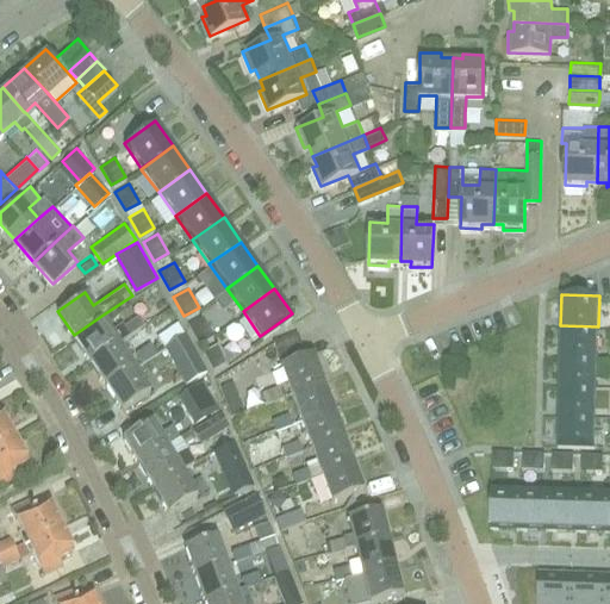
[(203,315),(188,323),(198,342),(213,334),(203,315)]
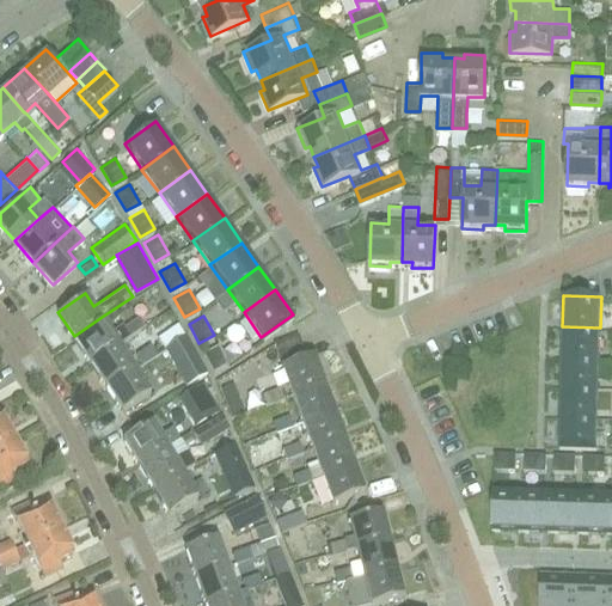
[(102,317),(74,336),(90,360),(117,342),(102,317)]
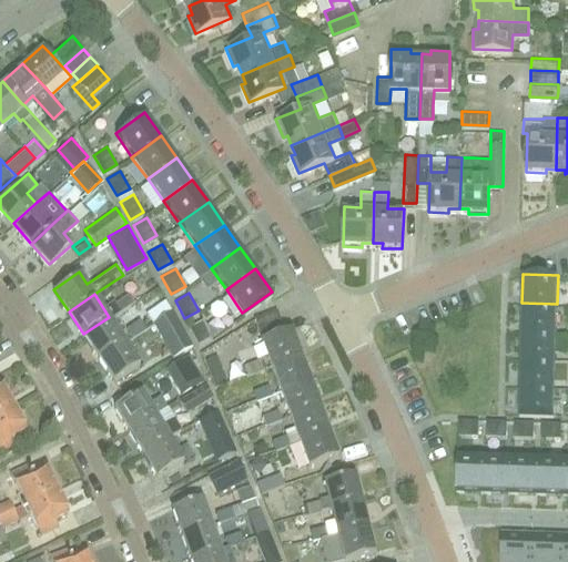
[(225,295),(205,309),(213,322),(234,306),(225,295)]
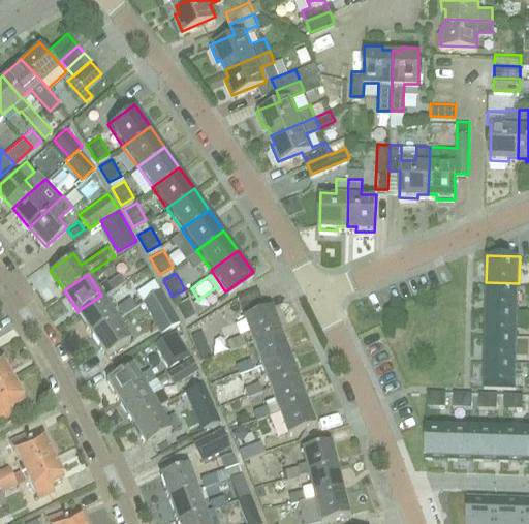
[(102,287),(112,301),(123,291),(114,279),(102,287)]
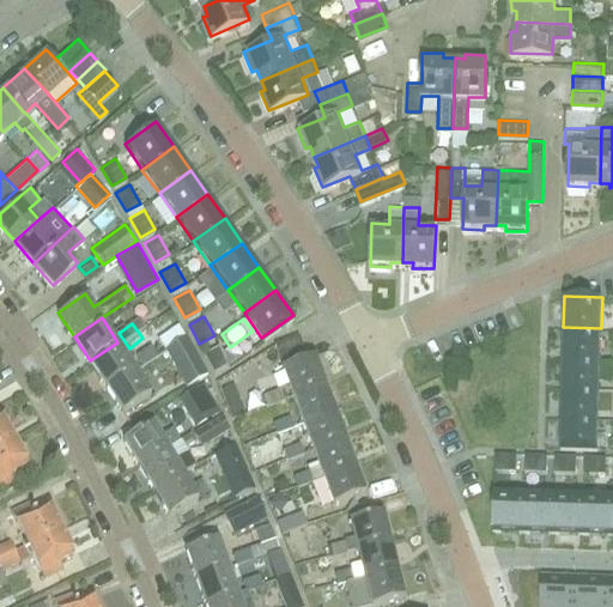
[(601,328),(563,327),(562,357),(601,358),(601,328)]
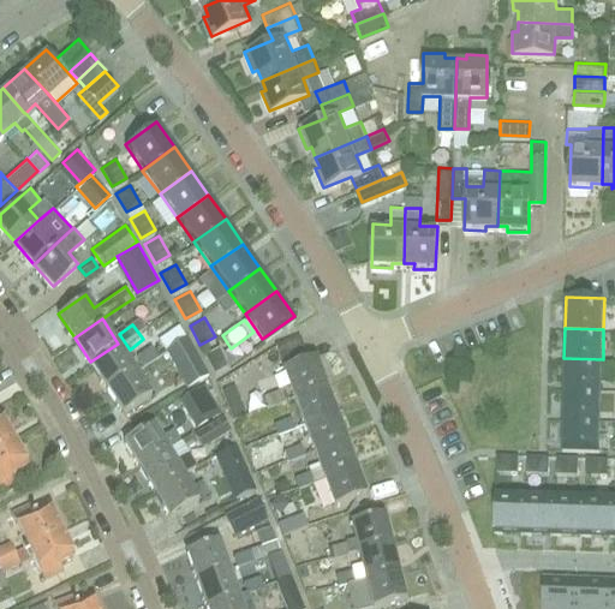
[(187,384),(210,371),(187,332),(166,346),(187,384)]
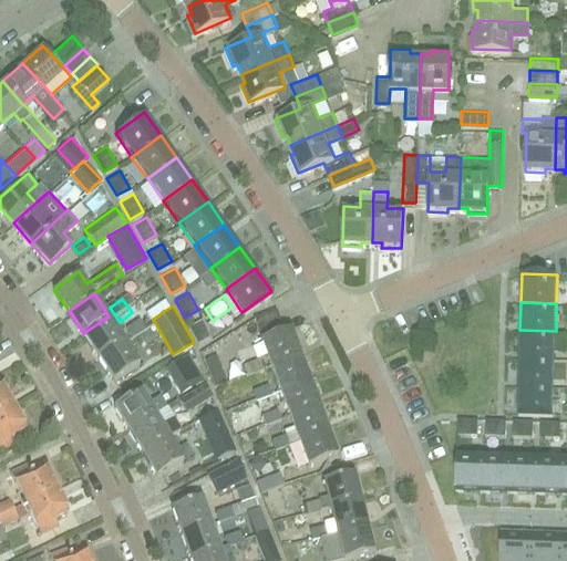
[(261,336),(282,329),(276,307),(254,314),(261,336)]
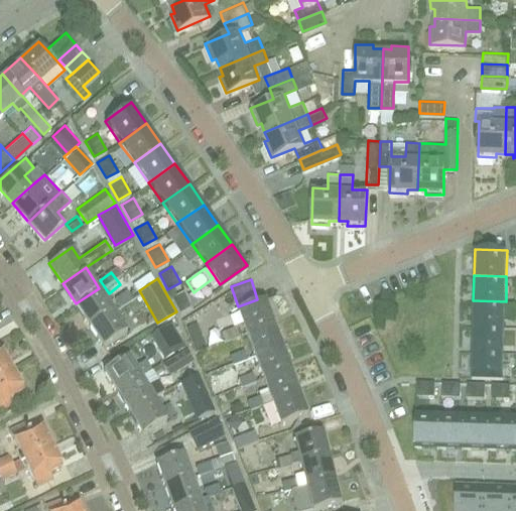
[(126,287),(114,295),(120,303),(131,295),(126,287)]
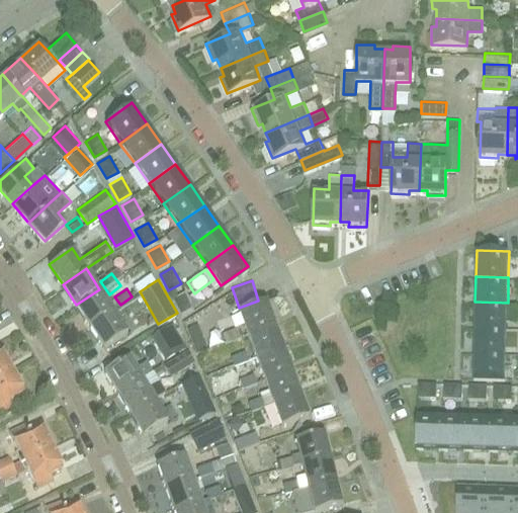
[(99,289),(76,305),(90,325),(113,309),(99,289)]
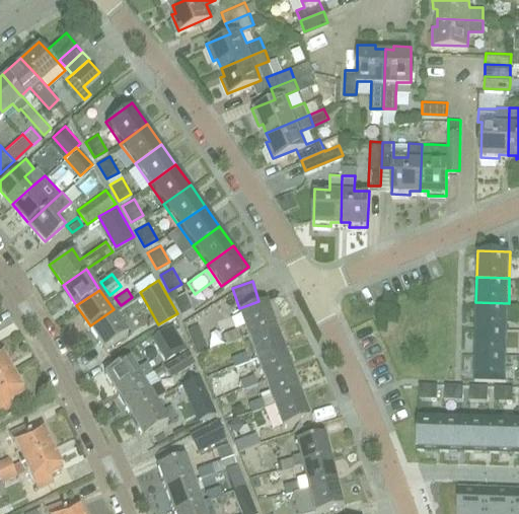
[(184,290),(172,297),(181,313),(194,306),(184,290)]
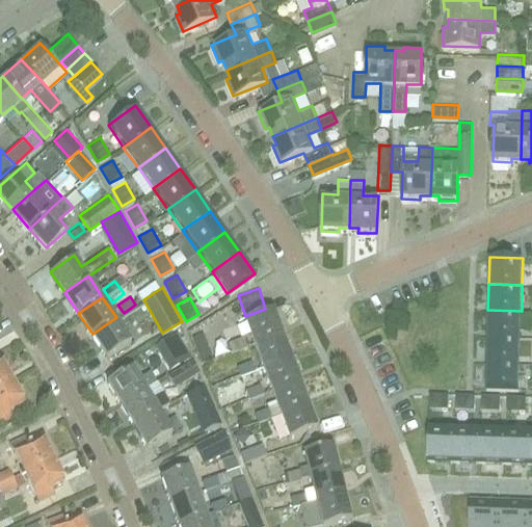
[(271,307),(265,309),(245,316),(244,316),(254,341),(281,331),(271,307)]
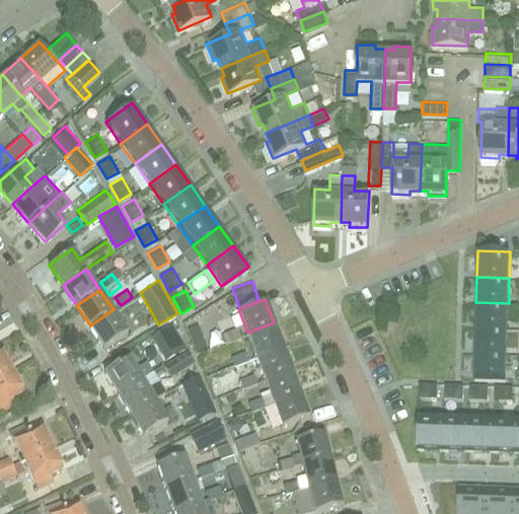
[(509,303),(475,302),(475,326),(508,327),(509,303)]
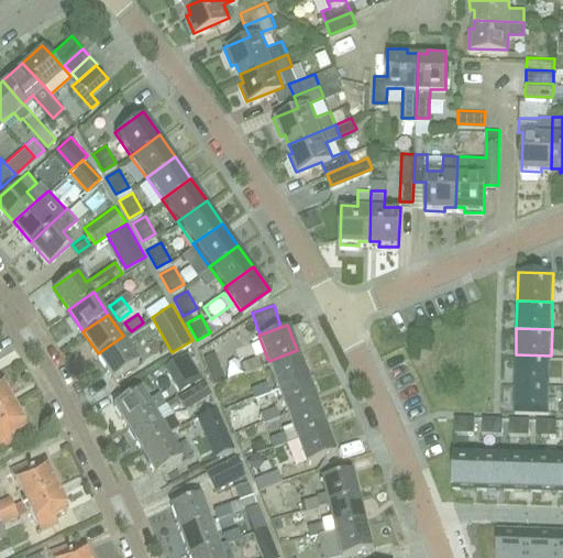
[(123,336),(98,353),(112,375),(138,359),(123,336)]
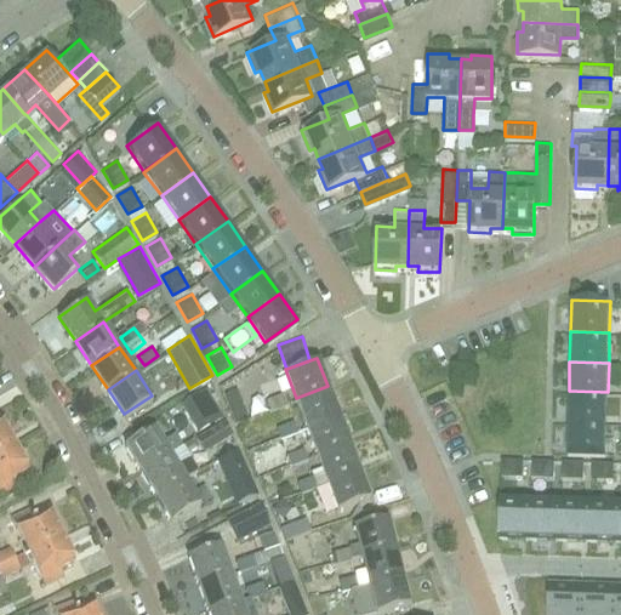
[(206,385),(180,400),(198,430),(224,414),(206,385)]
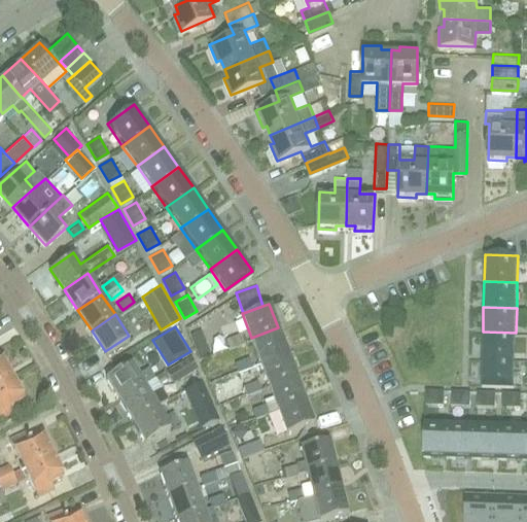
[(278,327),(251,338),(259,361),(287,351),(278,327)]
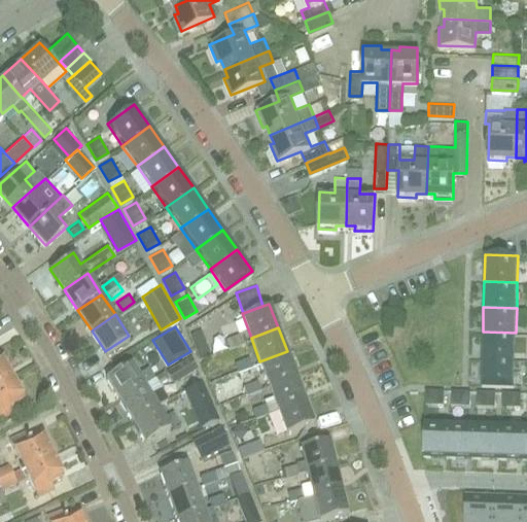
[(240,332),(226,337),(229,345),(243,340),(240,332)]
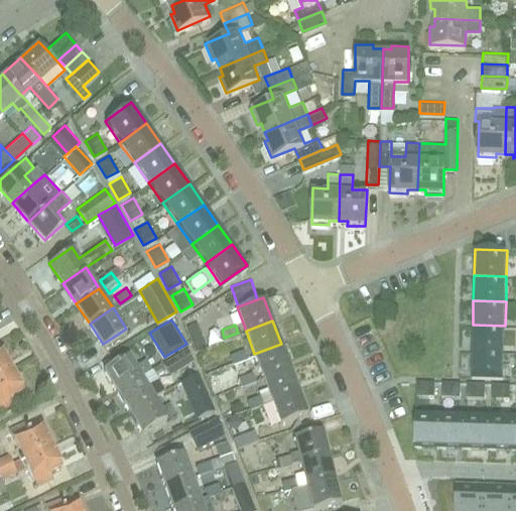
[(473,325),(472,350),(504,350),(505,326),(473,325)]
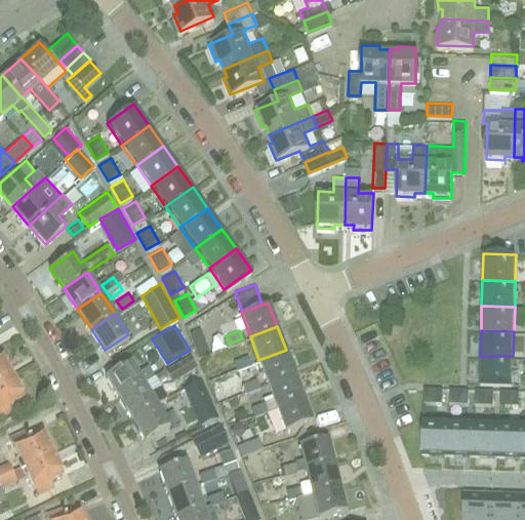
[(286,350),(258,360),(268,383),(294,372),(286,350)]
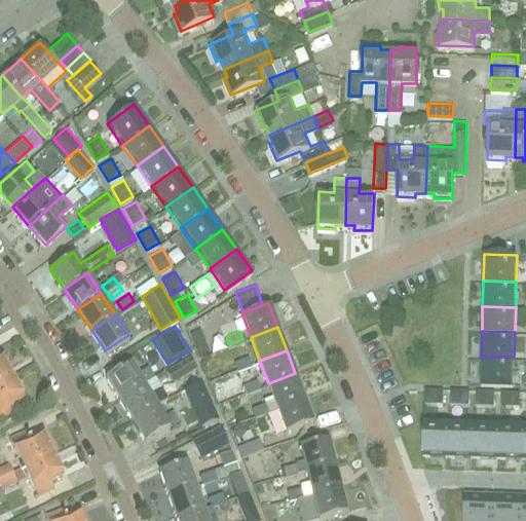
[(209,354),(210,367),(227,366),(226,352),(209,354)]
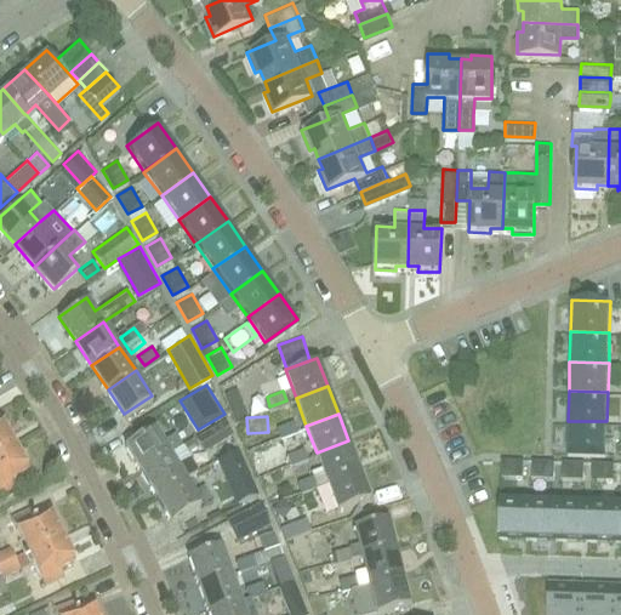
[(0,448),(13,440),(0,417),(0,448)]
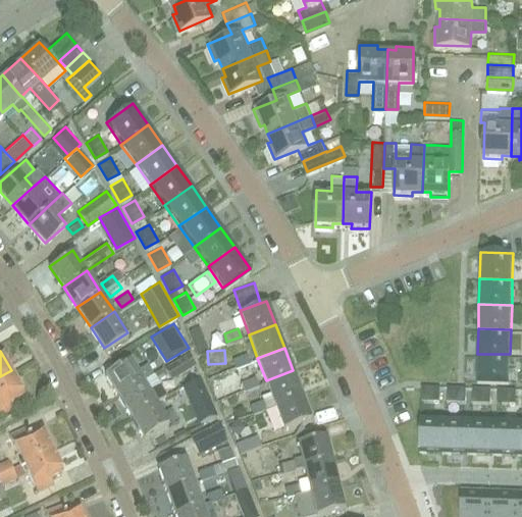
[(246,351),(232,357),(237,366),(250,361),(246,351)]
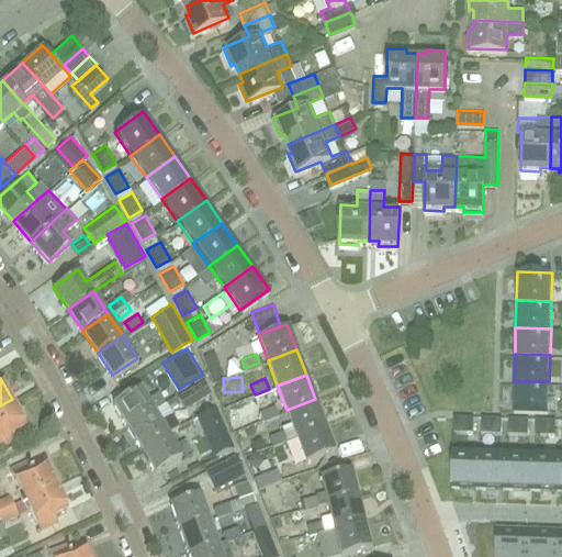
[(178,394),(184,405),(210,391),(203,379),(178,394)]
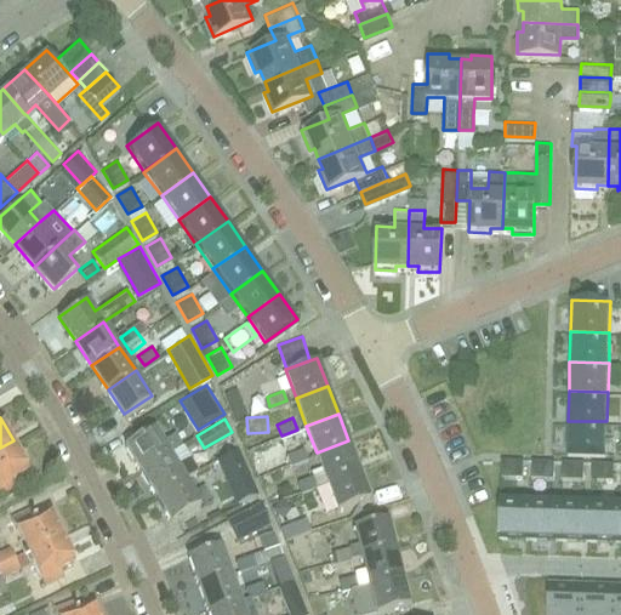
[(607,421),(568,421),(567,451),(607,453),(607,421)]
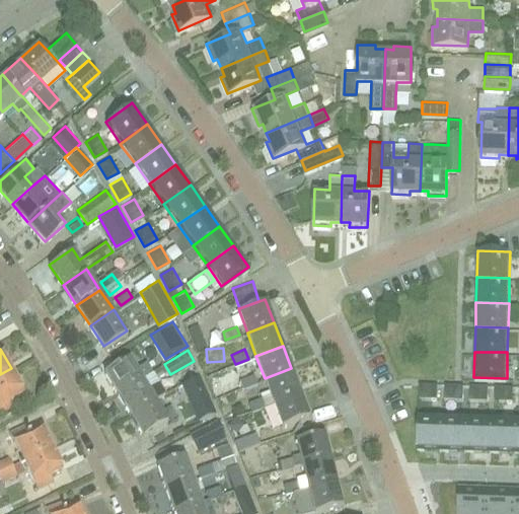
[(117,391),(141,376),(128,355),(103,370),(117,391)]
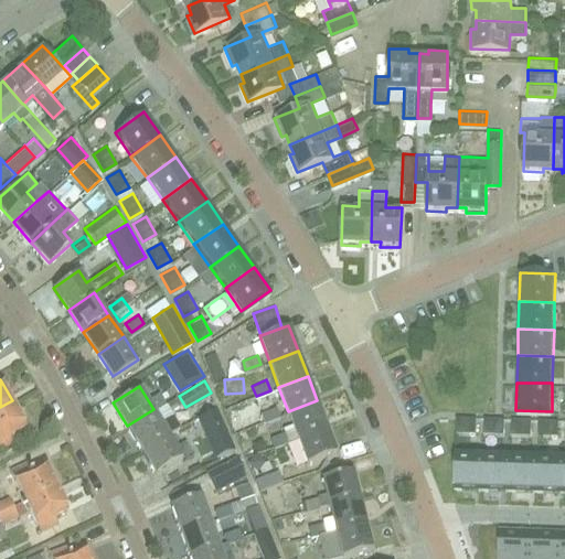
[(24,423),(12,400),(0,407),(0,445),(14,438),(11,430),(24,423)]
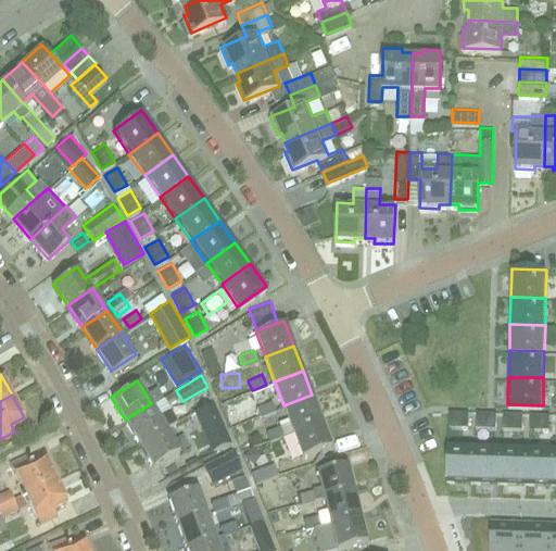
[(312,395),(283,405),(287,416),(278,420),(279,422),(266,428),(270,438),(292,428),(292,429),(320,420),(312,395)]
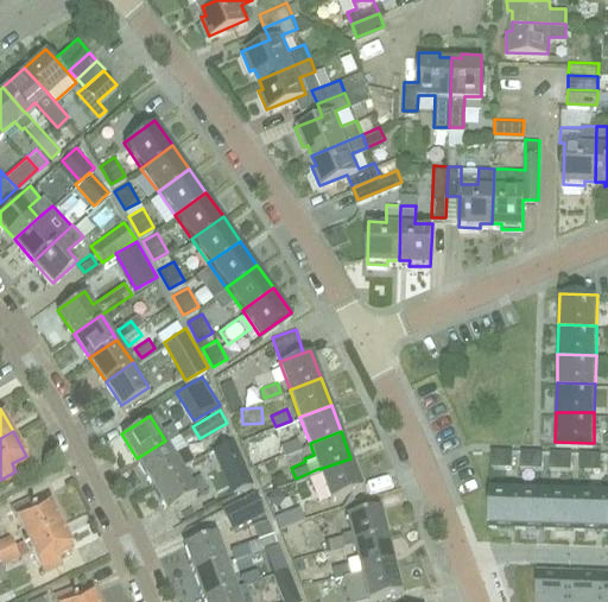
[(297,436),(280,442),(284,451),(301,447),(297,436)]
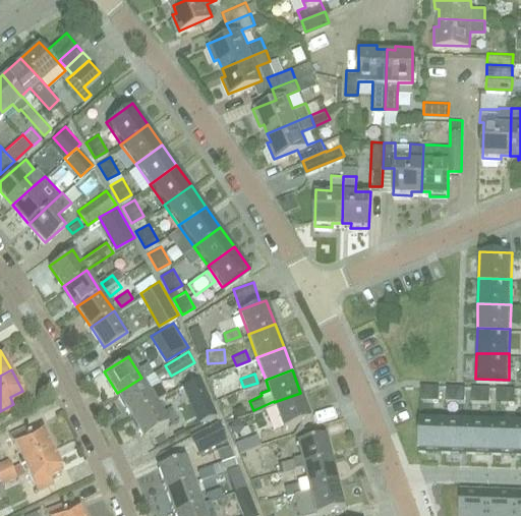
[(148,388),(141,378),(117,393),(130,414),(155,399),(154,399),(166,392),(160,381),(148,388)]
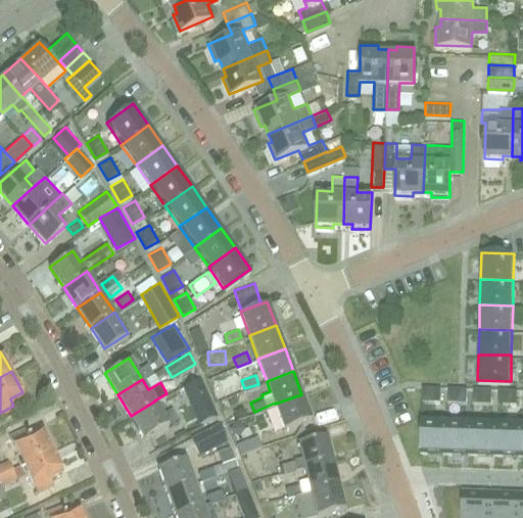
[(440,384),(422,384),(422,398),(440,398),(440,384)]
